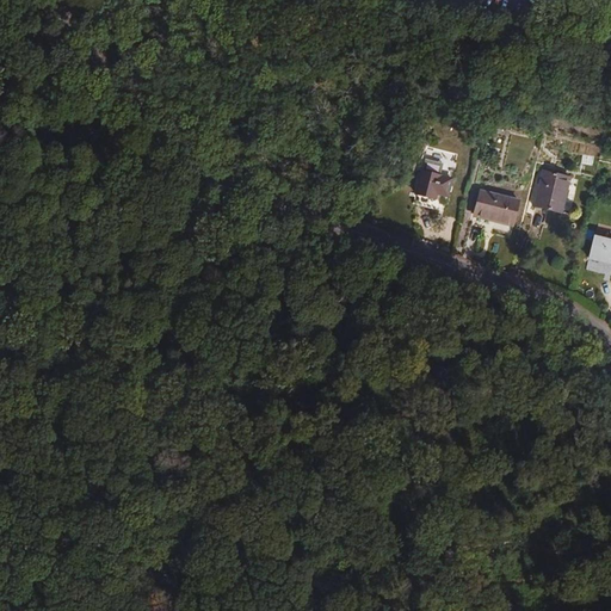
[(593,165),(594,156),(584,155),(582,164),(593,165)]
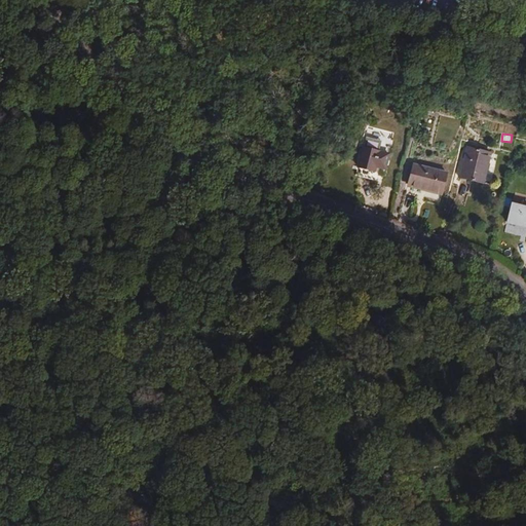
[(495,150),(473,142),(463,171),(485,178),(495,150)]
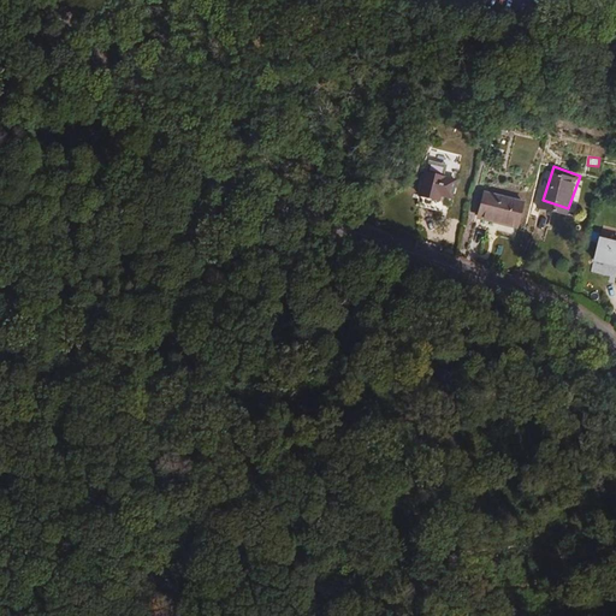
[(426,170),(420,191),(419,196),(439,202),(442,191),(451,193),(455,177),(426,170)]
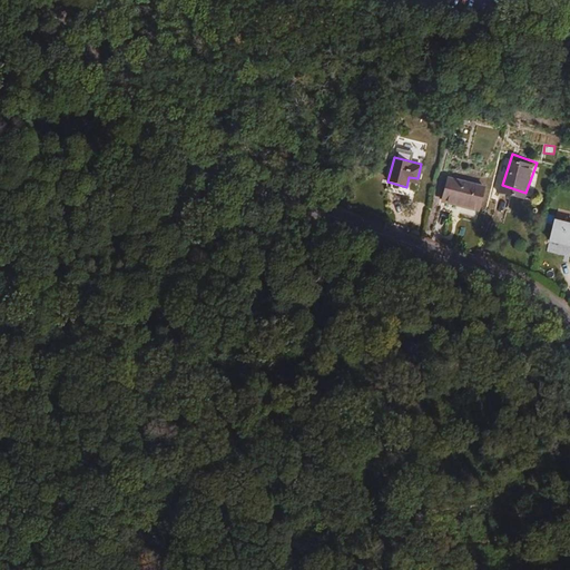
[(442,202),(453,206),(457,195),(480,202),(485,182),(450,172),(442,202)]
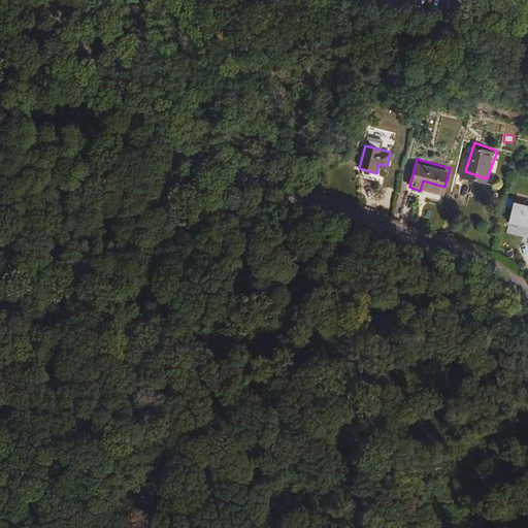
[(423,180),(420,191),(441,197),(444,187),(423,180)]
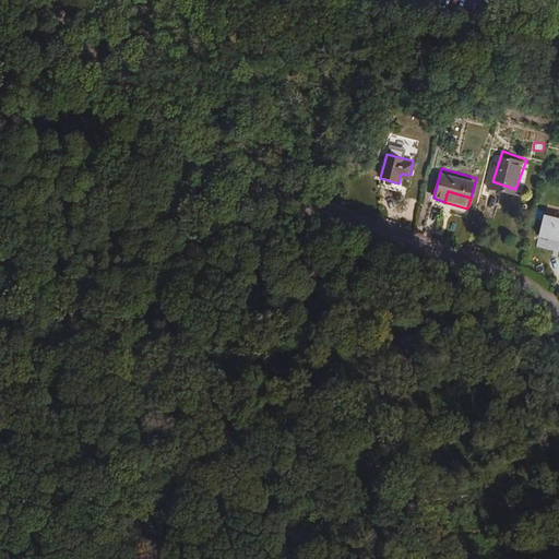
[(555,257),(558,257),(558,252),(558,229),(542,225),(534,250),(555,257)]
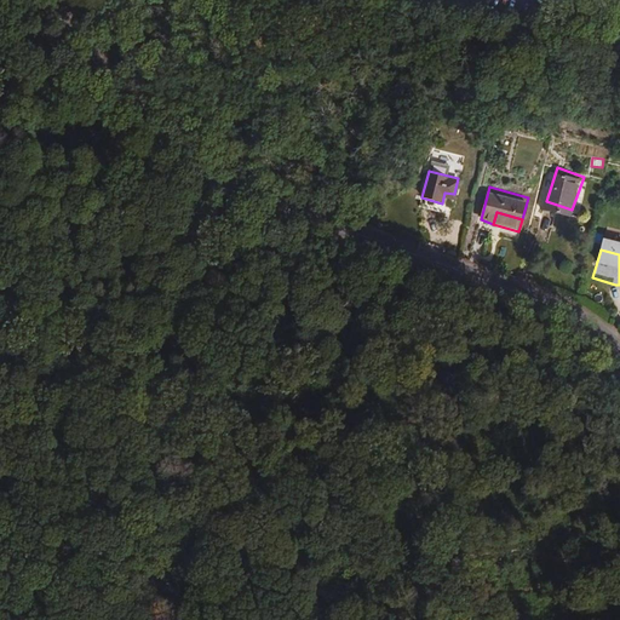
All buildings are outlined.
